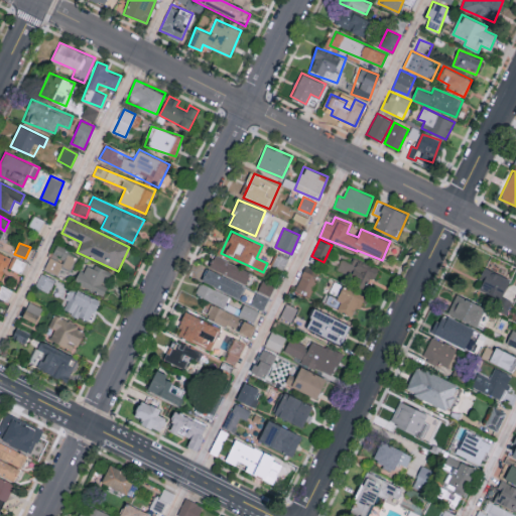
[(57,275),(61,267),(71,271),(77,255),(54,246),(44,269),(57,275)]
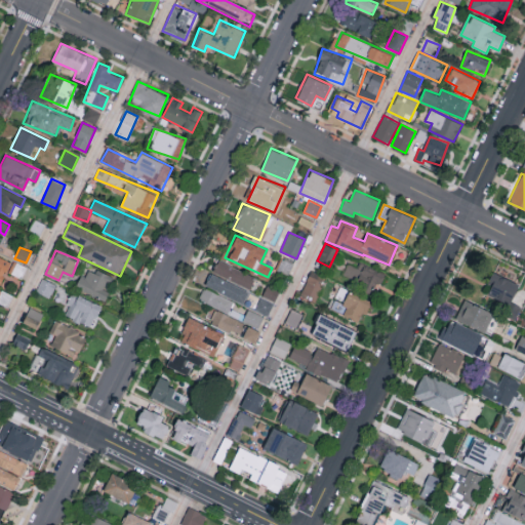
[(0,282),(0,283),(10,260),(0,256),(0,282)]
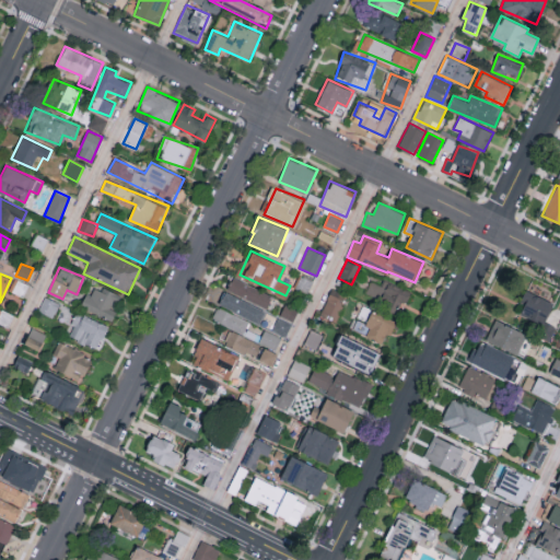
[(226,291),(267,307),(271,294),(232,278),(226,291)]
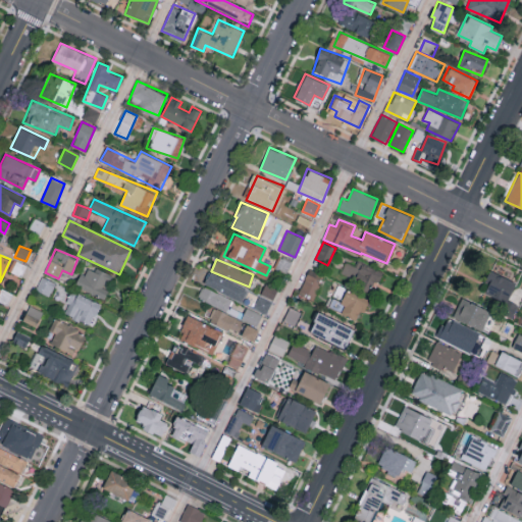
[(380,272),(363,264),(361,269),(346,262),(340,274),(371,291),(380,272)]
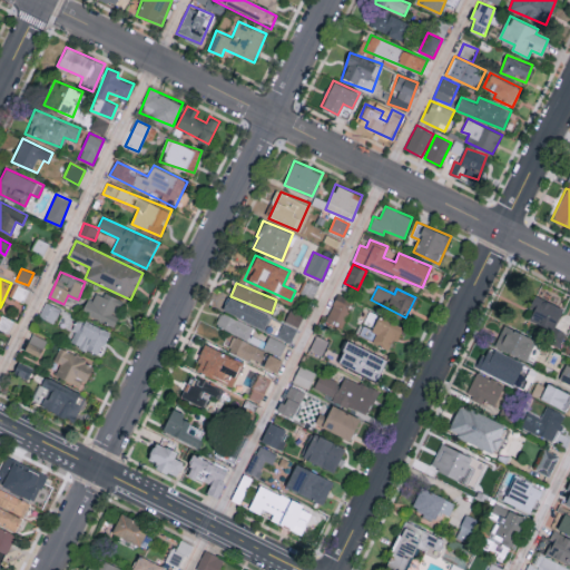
[(82,311),(114,327),(119,316),(111,313),(118,301),(95,288),(82,311)]
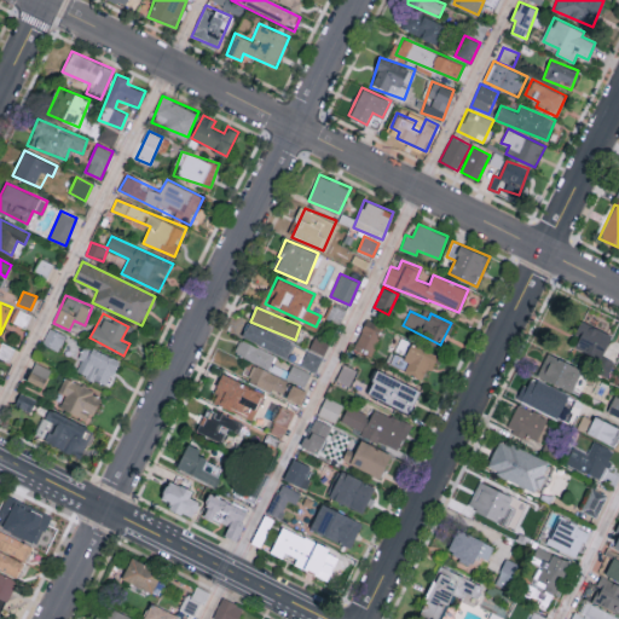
[(354,348),(369,356),(383,327),(368,319),(354,348)]
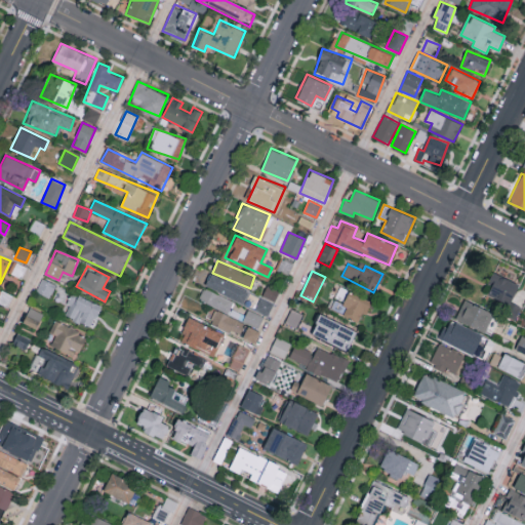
[(484,292),(510,304),(519,283),(493,272),(484,292)]
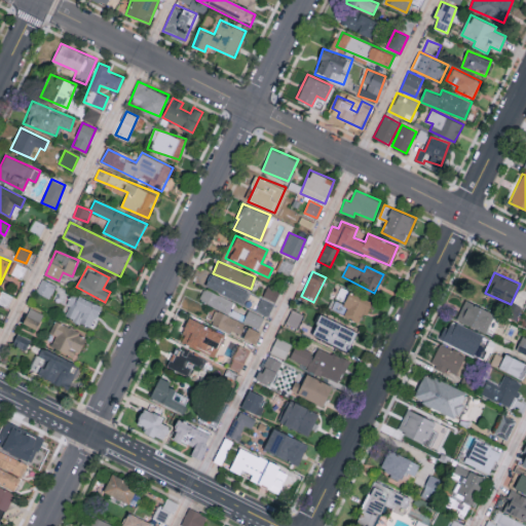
[(249,289),(210,275),(205,288),(245,301),(249,289)]
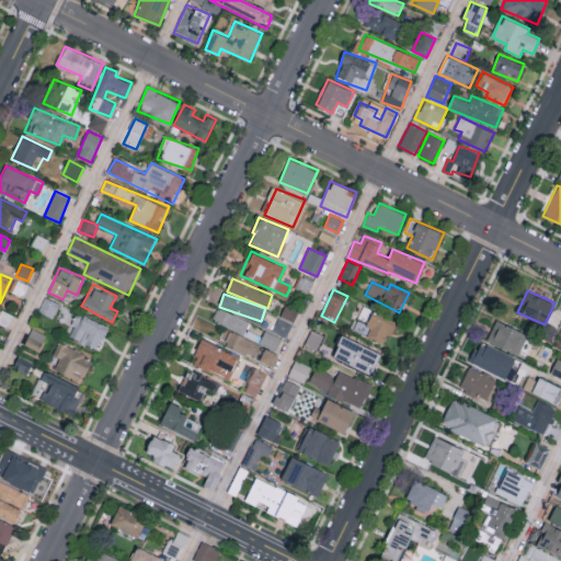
[(38,311),(54,318),(60,304),(44,297),(38,311)]
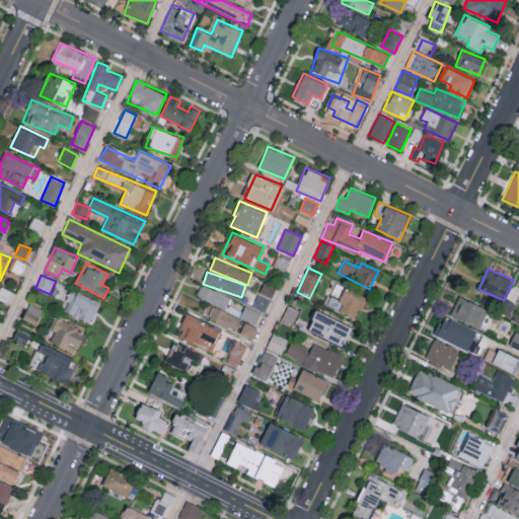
[(260,292),(272,298),(277,287),(265,281),(260,292)]
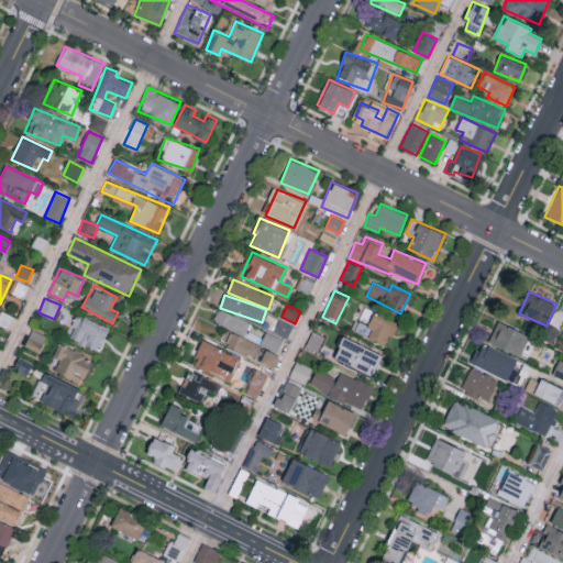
[(353,330),(386,345),(397,322),(364,307),(353,330)]
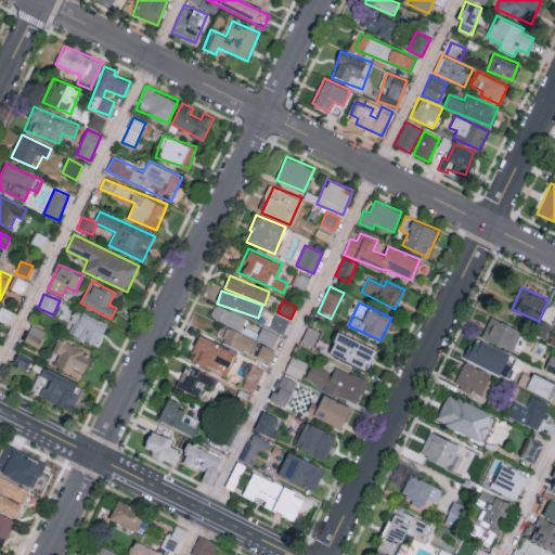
[(209,317),(242,331),(247,318),(215,304),(209,317)]
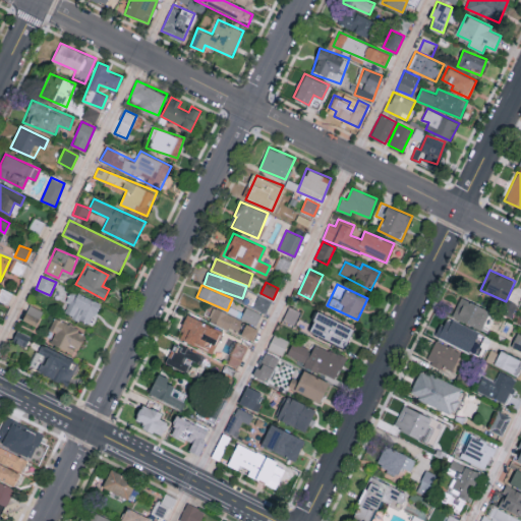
[(62,312),(92,325),(101,302),(72,290),(62,312)]
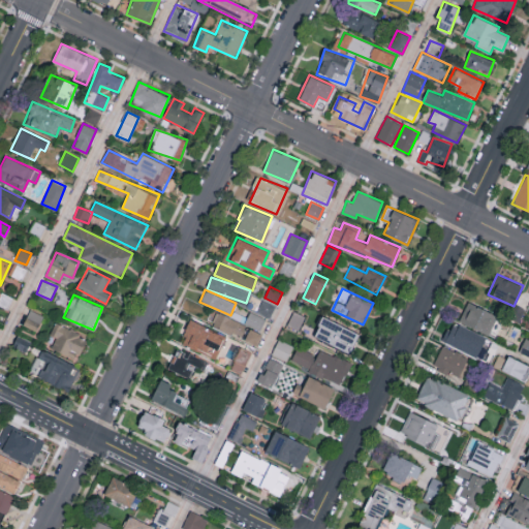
[(257,311),(270,317),(275,306),(262,300),(257,311)]
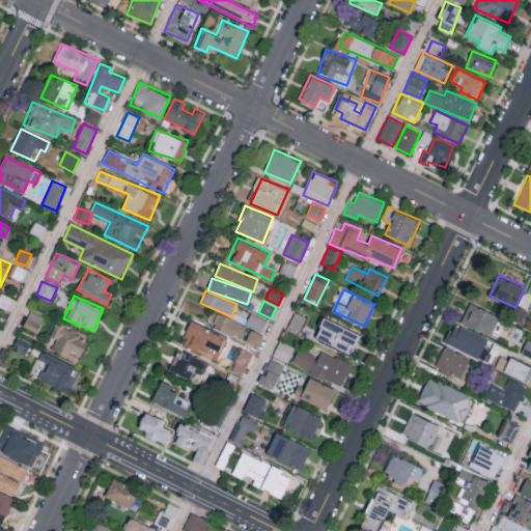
[(491,335),(499,315),(470,303),(462,323),(491,335)]
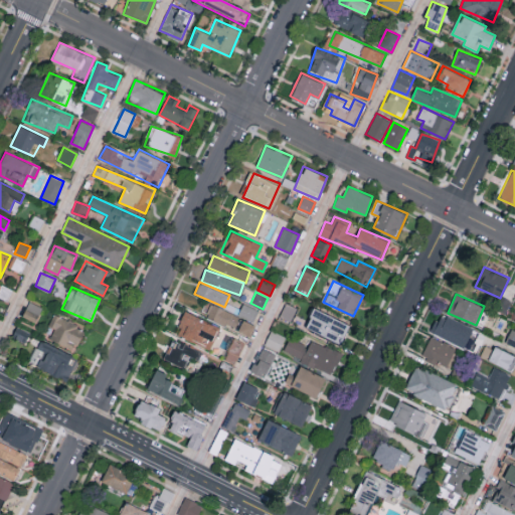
[(35,322),(42,308),(29,301),(22,316),(35,322)]
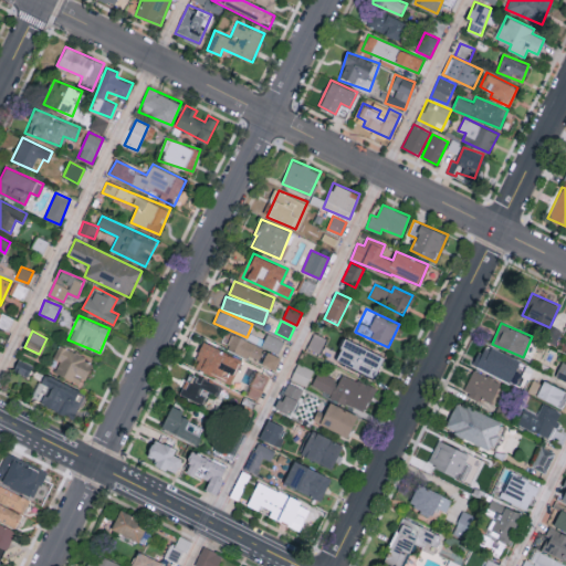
[(320,354),(327,338),(314,332),(306,348),(320,354)]
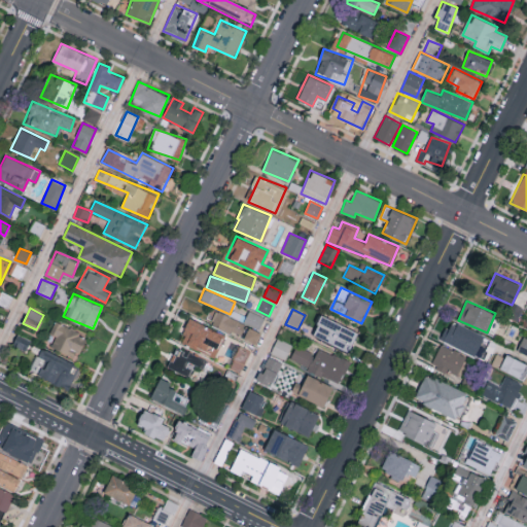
[(259,329),(265,317),(248,310),(243,322),(216,311),(210,324),(241,338),(247,323),(259,329)]
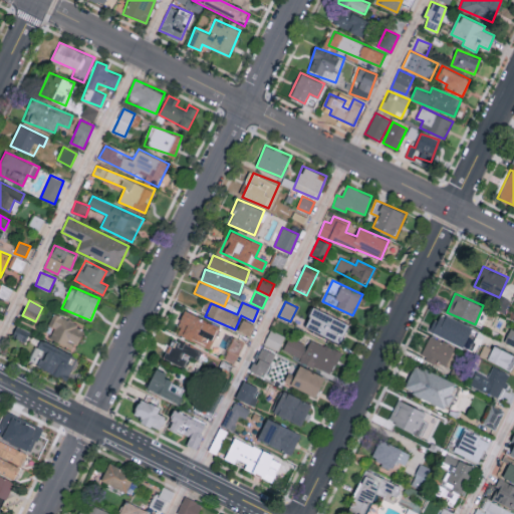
[(304,328),(341,342),(348,321),(312,308),(304,328)]
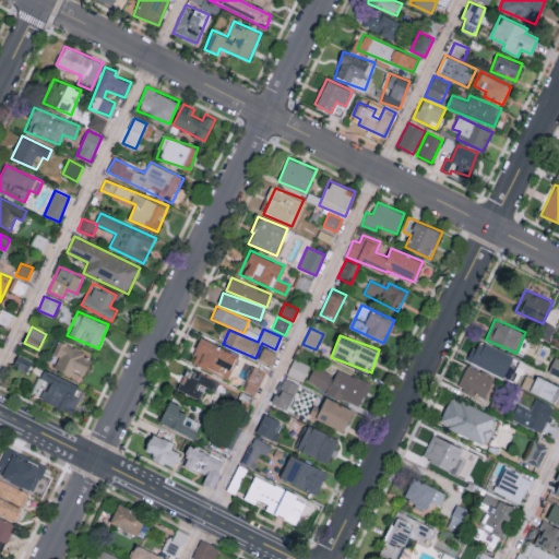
[(200,339),(190,361),(228,377),(238,354),(200,339)]
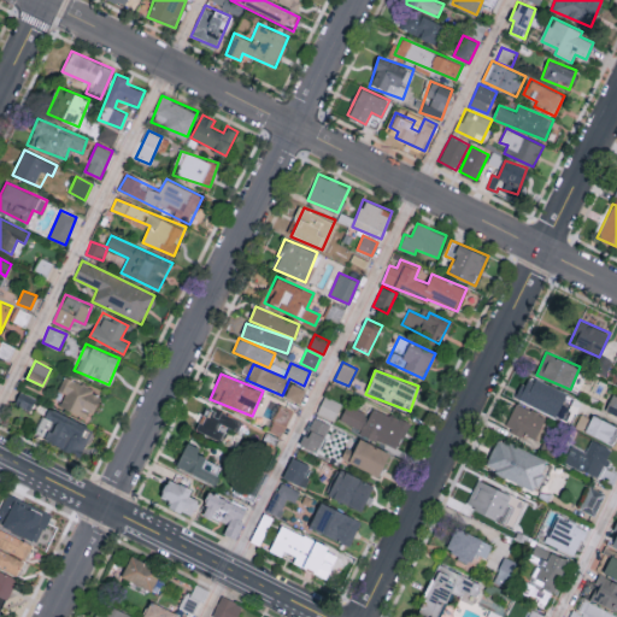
[(576,395),(527,375),(516,399),(565,419),(576,395)]
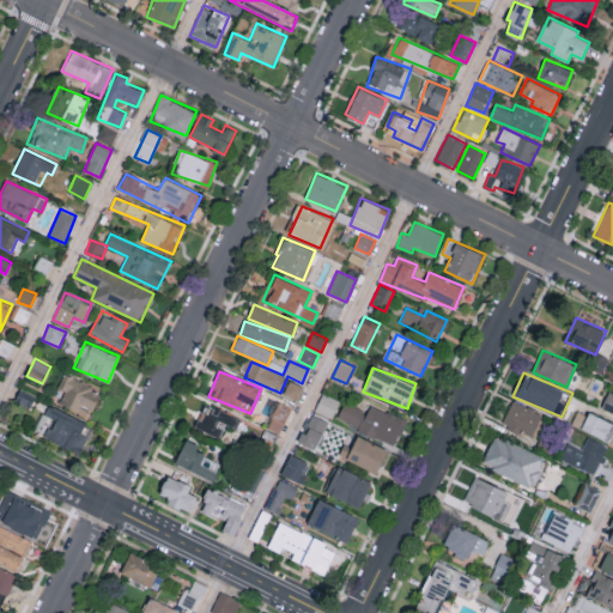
[(101,390),(64,374),(58,387),(65,390),(59,404),(90,418),(101,390)]
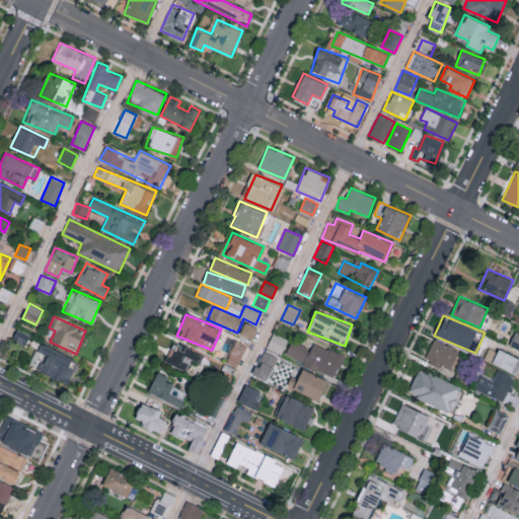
[(252,339),(256,326),(244,322),(240,335),(252,339)]
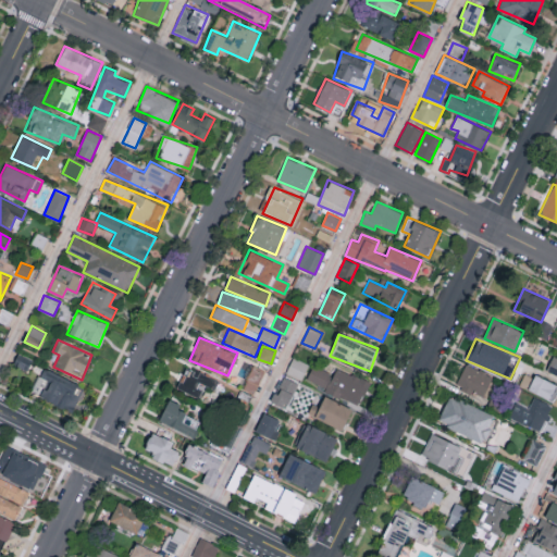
[(32,359),(19,353),(13,364),(27,370),(32,359)]
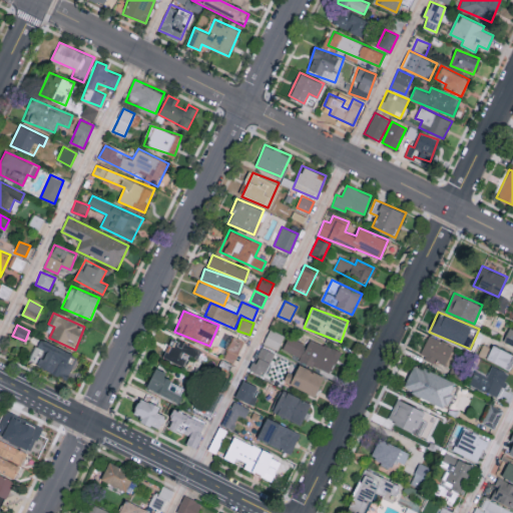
[(512,329),(509,328),(503,343),(512,346),(512,329)]
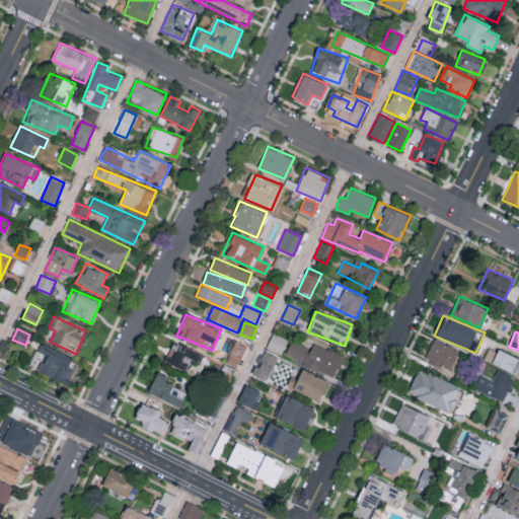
[(281,354),(288,339),(273,332),(267,348),(281,354)]
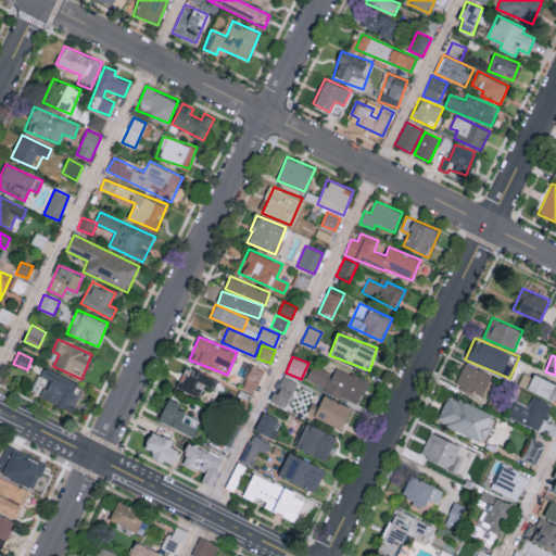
[(265,369),(251,363),(241,388),(254,393),(265,369)]
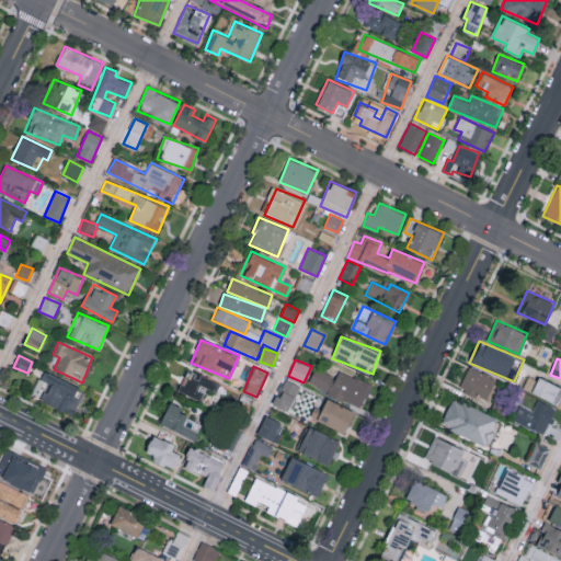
[(459,389),(489,400),(496,378),(468,367),(459,389)]
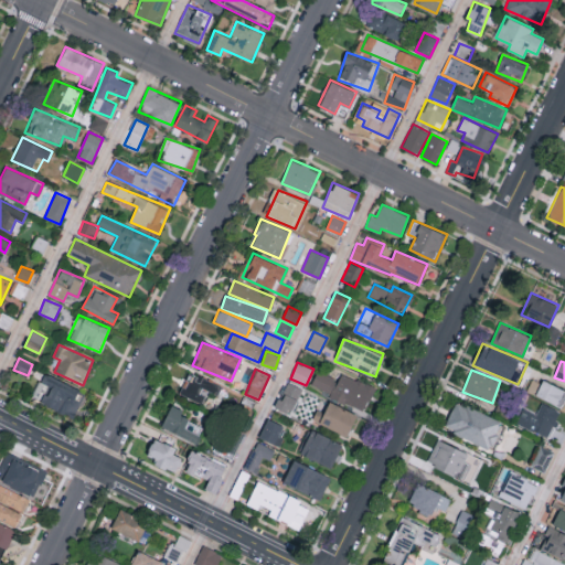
[(310,387),(365,411),(375,387),(341,372),(338,380),(318,371),(310,387)]
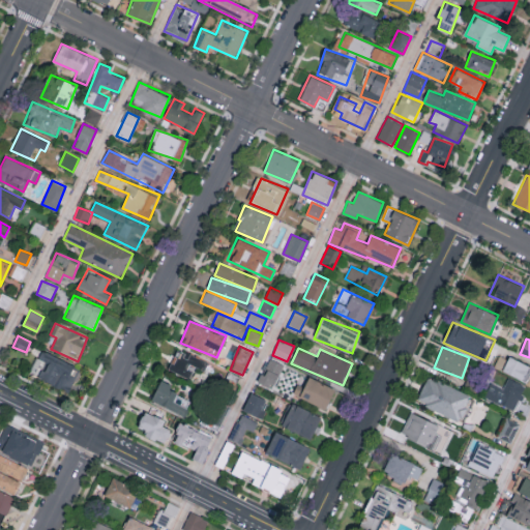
[(207,359),(175,350),(169,370),(192,376),(193,373),(203,375),(207,359)]
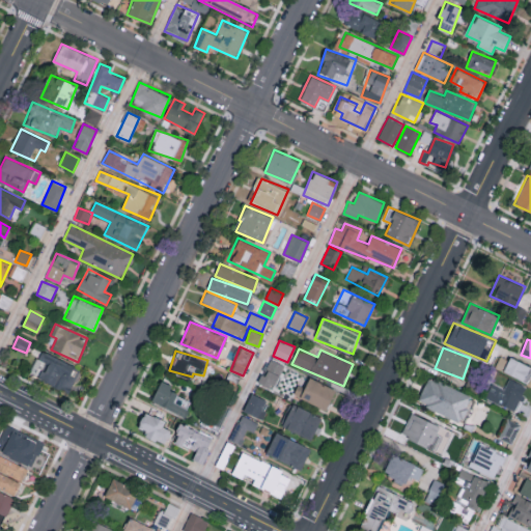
[(530,374),(530,366),(510,356),(503,370),(527,383),(530,374)]
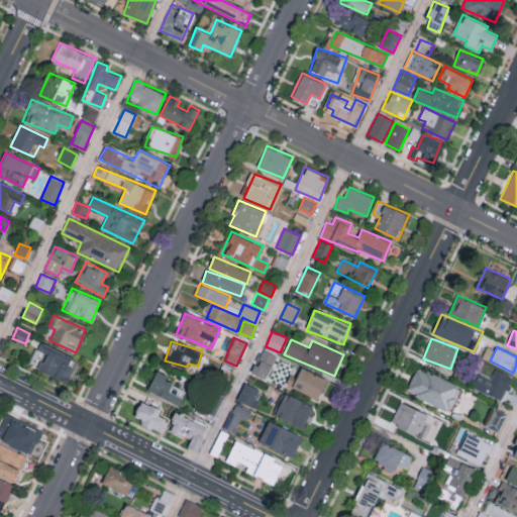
[(290,374),(286,384),(318,399),(327,379),(301,367),(297,377),(290,374)]
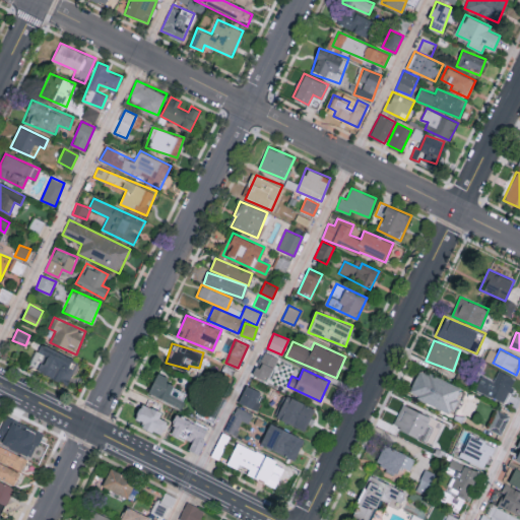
[(450,413),(462,388),(419,369),(408,393),(450,413)]
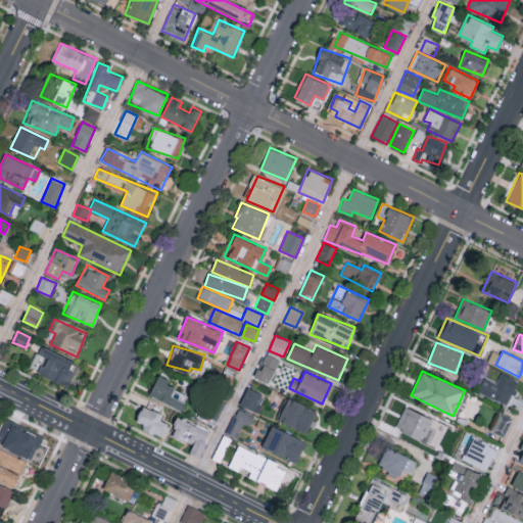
[(496,382),(484,377),(478,391),(508,406),(519,381),(502,373),(496,382)]
